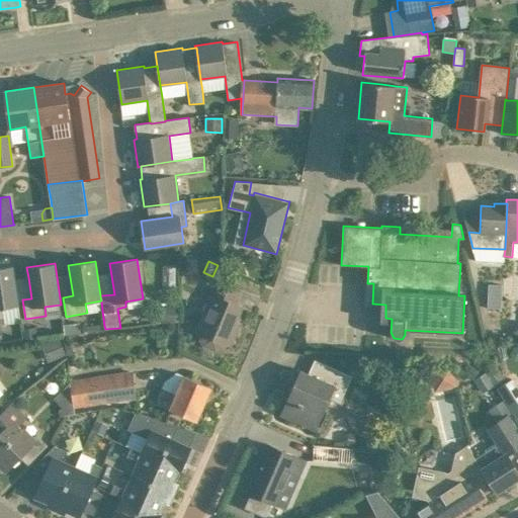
[(175,285),(176,264),(168,264),(167,285),(175,285)]
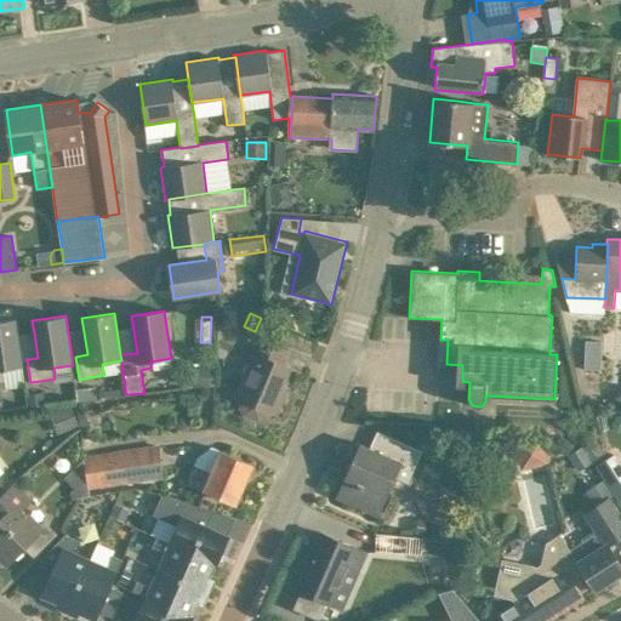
[(0,320),(0,382),(7,381),(5,370),(23,366),(16,319),(0,320)]
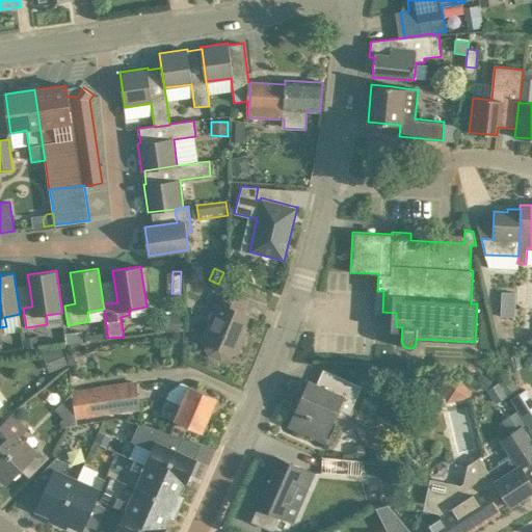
[(254,300),(265,306),(270,293),(259,288),(254,300)]
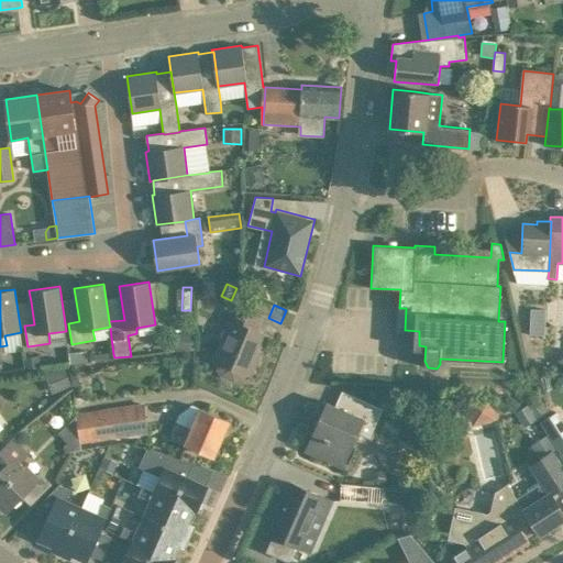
[(217,368),(219,374),(234,381),(241,378),(244,372),(250,375),(258,356),(254,354),(263,333),(255,330),(261,317),(235,306),(211,361),(219,364),(217,368)]
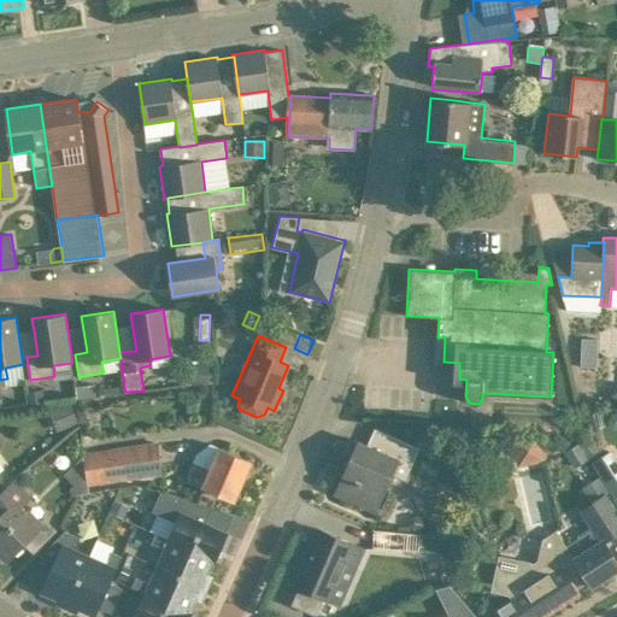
[(597,368),(598,353),(581,353),(581,368),(597,368)]
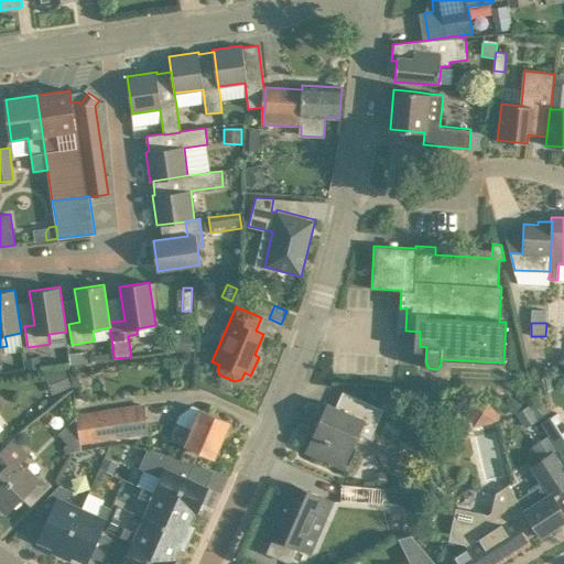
[(196,335),(176,337),(179,351),(197,349),(196,335)]
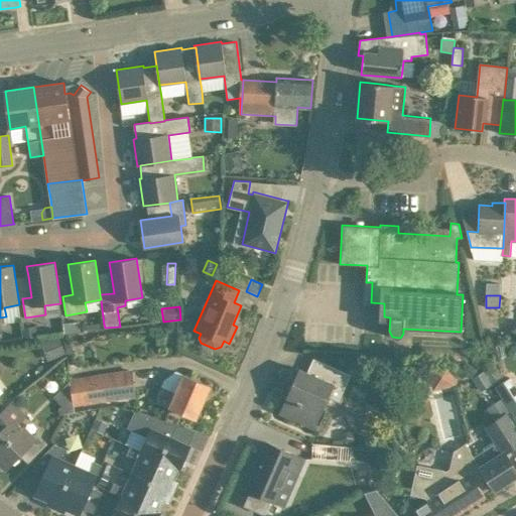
[(63,334),(71,333),(69,320),(62,321),(63,334)]
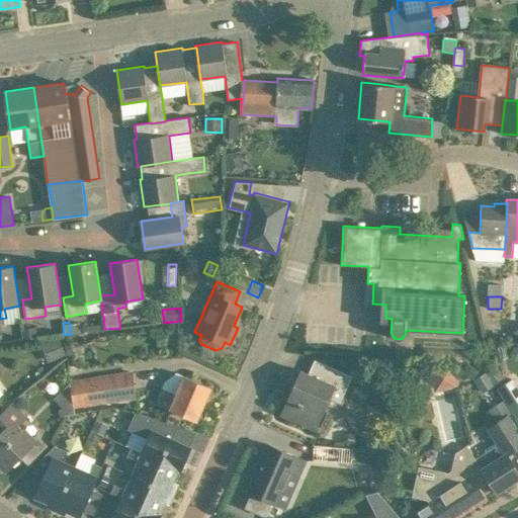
[(34,327),(22,329),(24,340),(36,338),(34,327)]
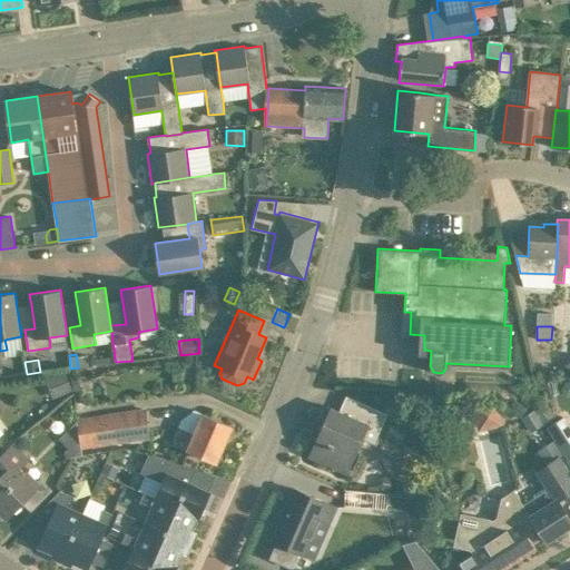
[(50,387),(68,381),(65,372),(47,379),(50,387)]
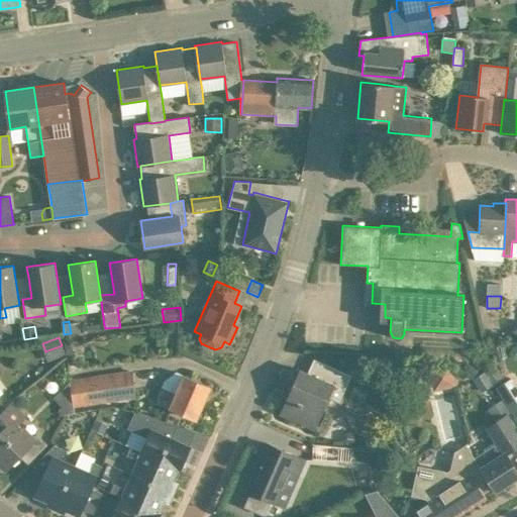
[(281,414),(300,422),(315,429),(329,396),(339,401),(350,376),(317,360),(311,375),(301,370),(281,414)]
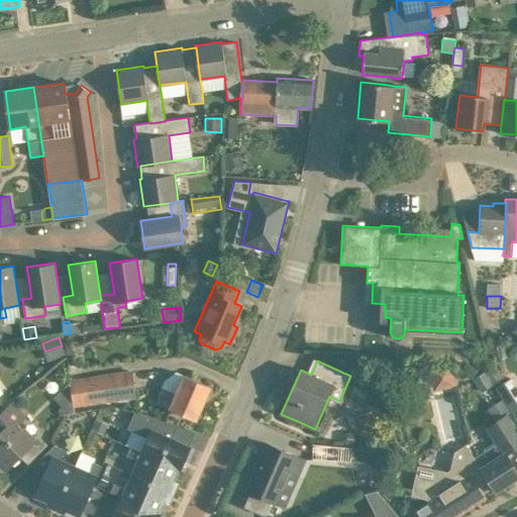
[(398,362),(384,362),(384,376),(389,376),(389,381),(402,382),(403,367),(397,367),(398,362)]
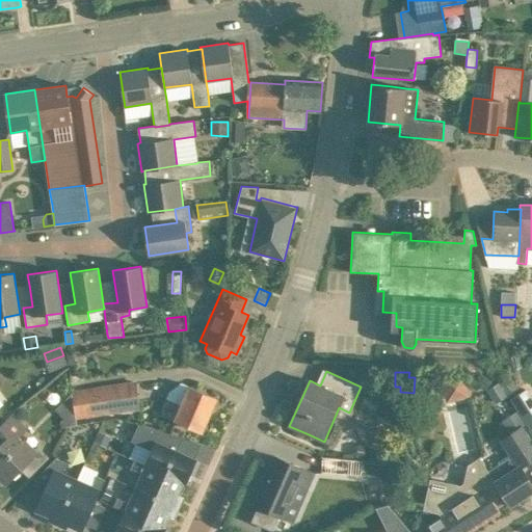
[(443,394),(470,397),(464,373),(440,378),(443,394)]
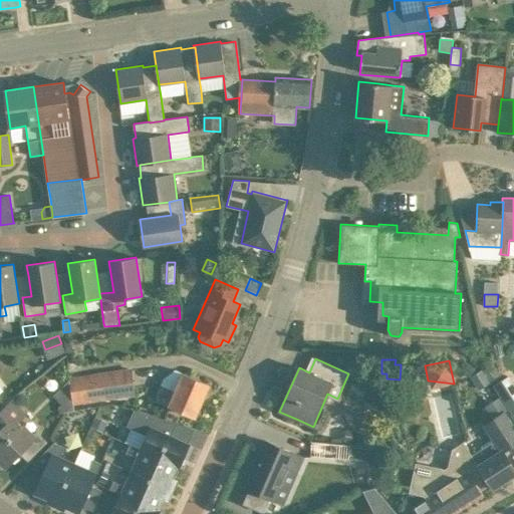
[(132,368),(69,379),(73,406),(136,397),(132,368)]
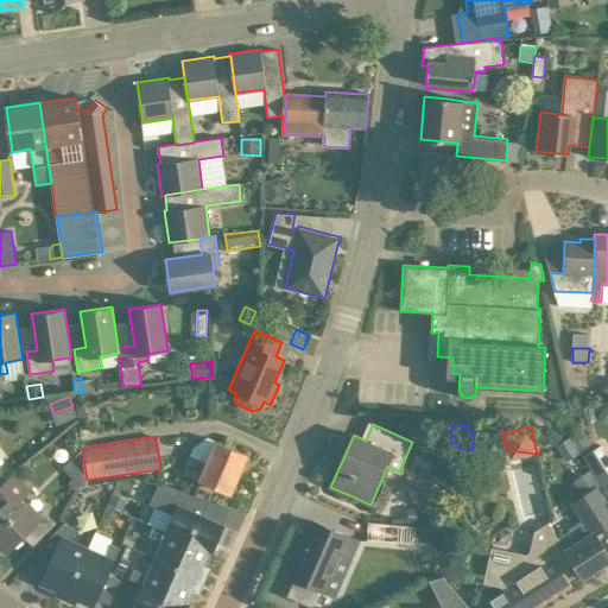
[(578,453),(570,438),(557,445),(567,460),(578,453)]
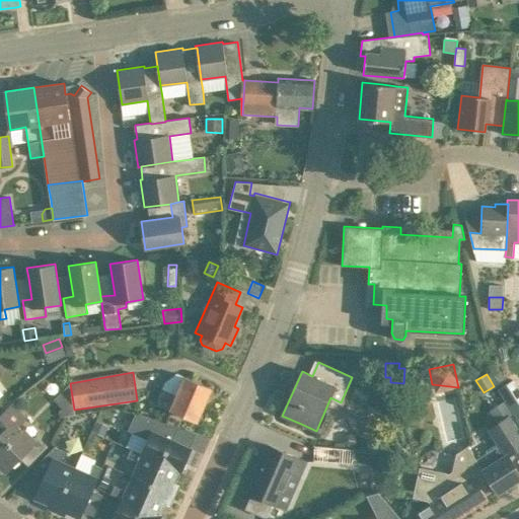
[(155,403),(178,414),(197,422),(211,388),(184,376),(177,394),(162,388),(155,403)]
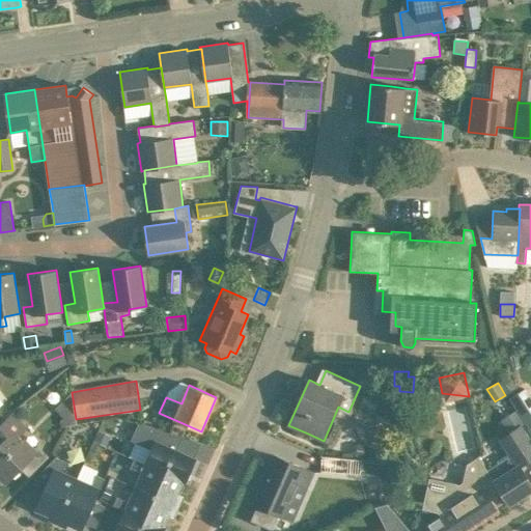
[(509,398),(523,419),(530,431),(530,429),(530,396),(525,387),(509,398)]
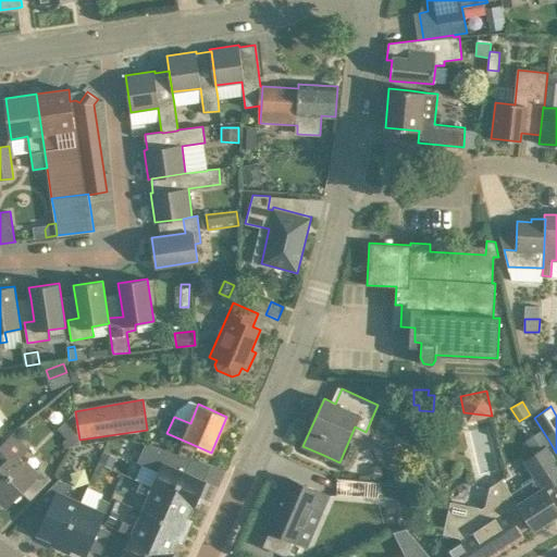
[(510,494),(523,514),(534,529),(556,514),(556,506),(546,490),(556,482),(556,460),(547,446),(551,444),(542,431),(527,441),(534,454),(522,461),(534,479),(510,494)]
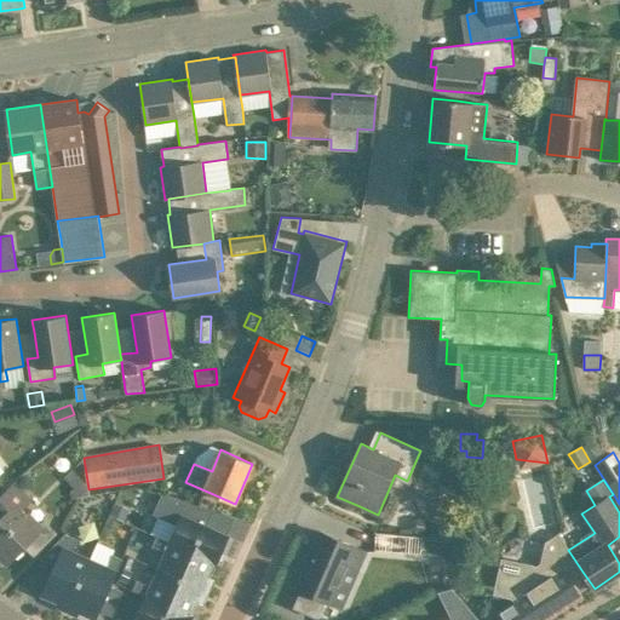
[(34,557),(51,540),(57,534),(44,521),(41,523),(29,511),(27,514),(23,510),(34,499),(16,482),(0,497),(0,516),(1,518),(0,518),(0,554),(9,562),(23,546),(34,557)]
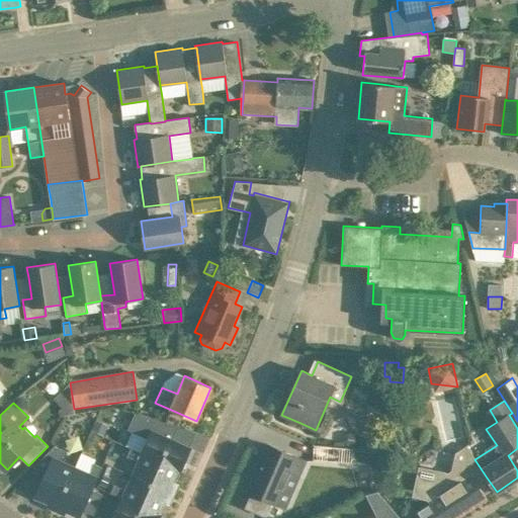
[(178,426),(135,413),(127,429),(132,431),(147,438),(141,452),(141,453),(179,470),(181,471),(191,447),(190,447),(173,439),(178,426)]
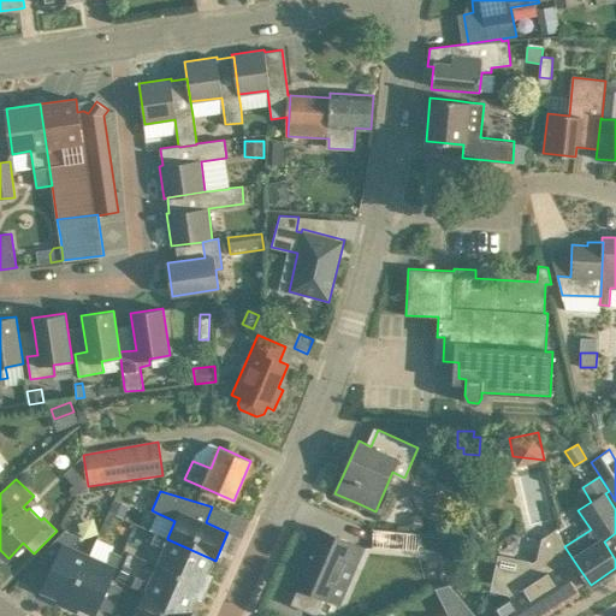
[(128,508),(114,502),(110,511),(123,517),(128,508)]
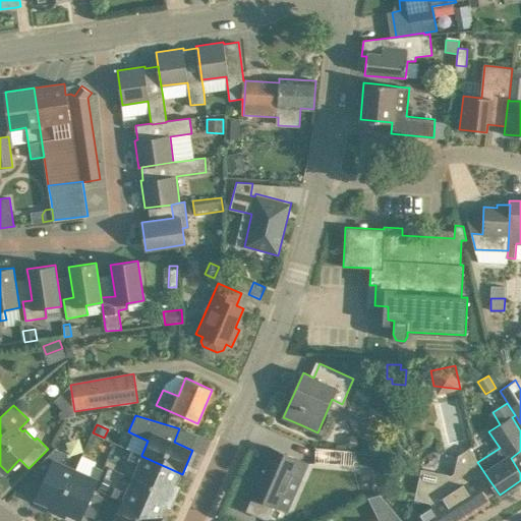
[(314,463),(354,467),(356,450),(315,446),(314,463)]
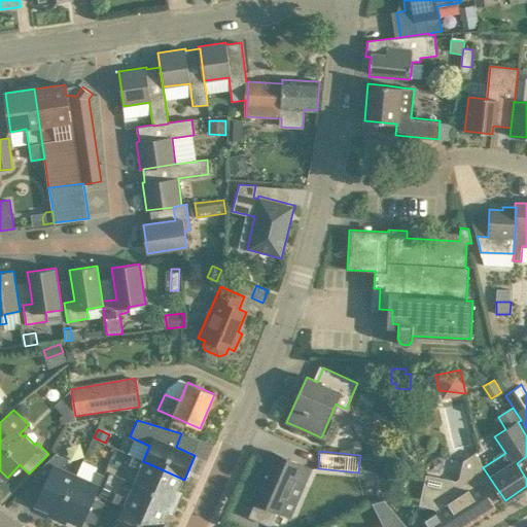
[(276,511),(280,513),(293,482),(305,488),(312,469),(273,452),(252,500),(256,502),(250,516),(270,525),(276,511)]
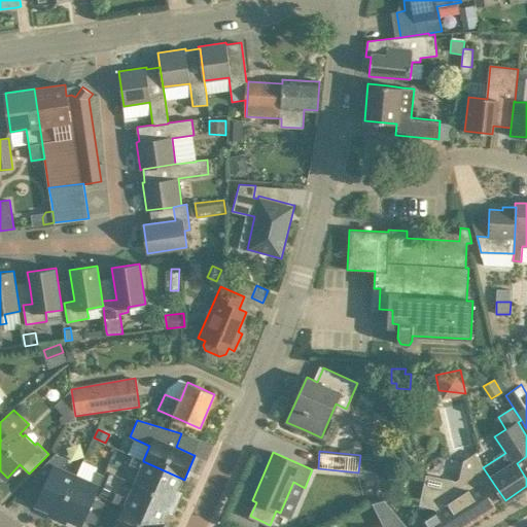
[(421,521),(424,526),(464,526),(495,507),(486,492),(495,486),(483,467),(473,453),(462,460),(460,478),(454,481),(425,475),(418,505),(434,510),(436,512),(421,521)]
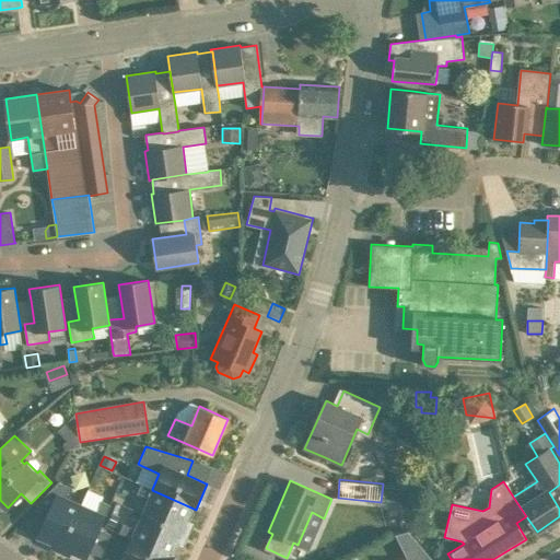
[(152,489),(142,483),(141,485),(138,492),(150,498),(143,513),(187,534),(188,533),(184,532),(194,509),(152,490),(152,489)]
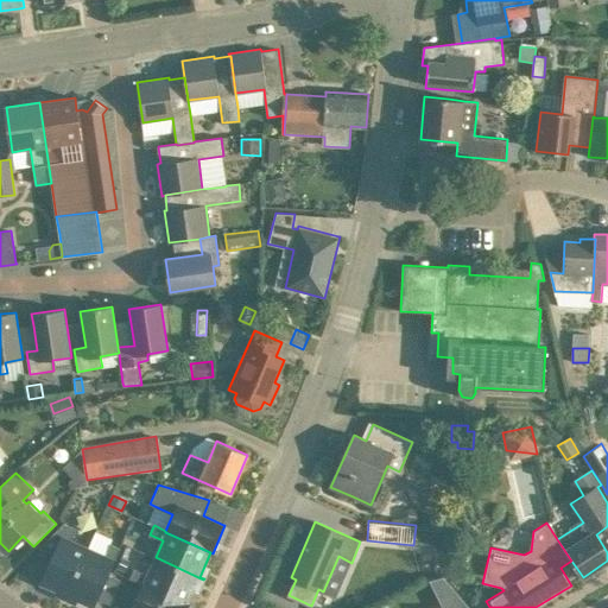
[(418,526),(417,539),(438,542),(436,561),(445,562),(449,530),(418,526)]
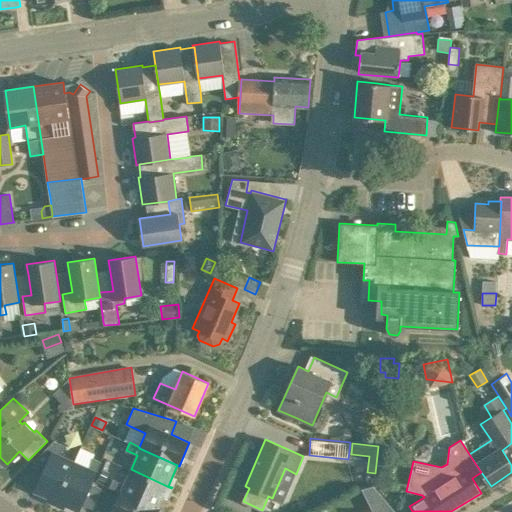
[(38,494),(59,506),(80,469),(59,457),(38,494)]
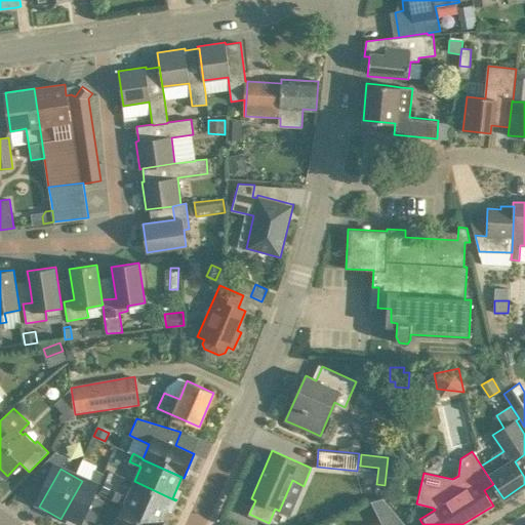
[(61,519),(72,524),(85,524),(104,492),(82,481),(61,519)]
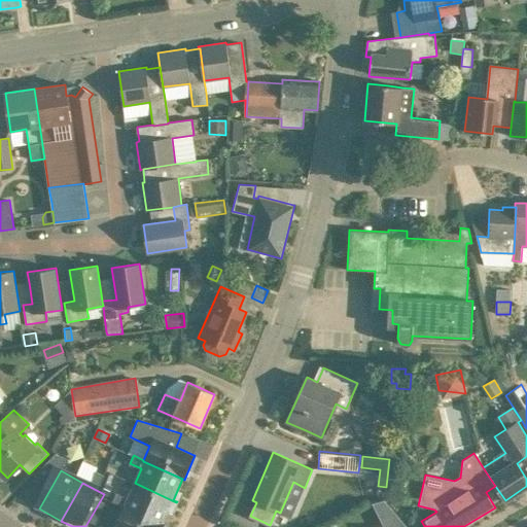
[(176,502),(135,483),(128,498),(116,493),(113,500),(113,501),(123,505),(124,504),(164,522),(173,501),(176,502)]
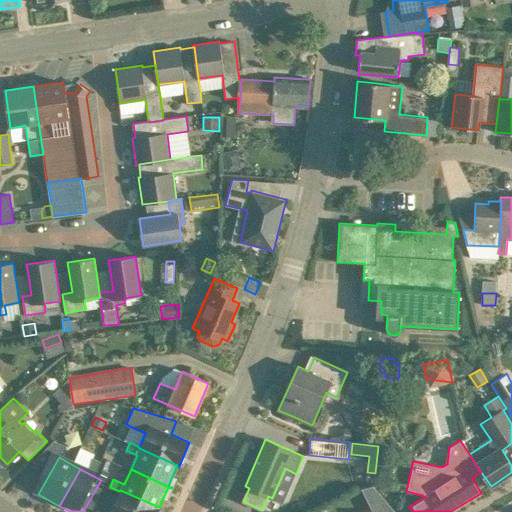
[(374,511),(394,511),(381,480),(364,488),(374,511)]
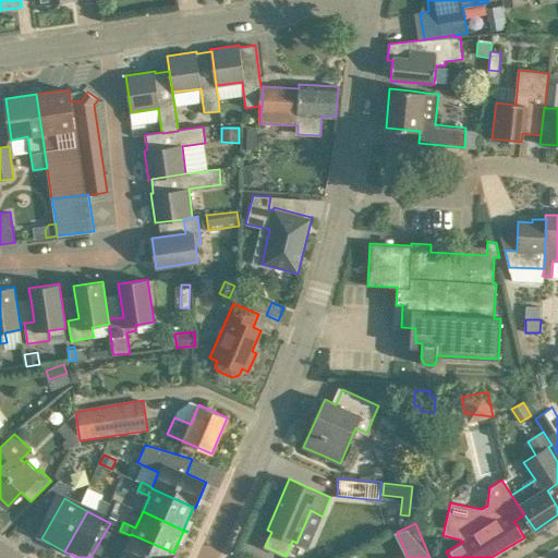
[(171,557),(174,554),(173,553),(131,534),(130,535),(120,557),(171,557)]
